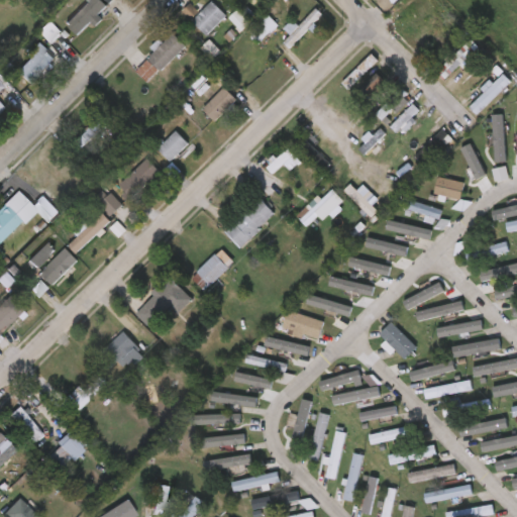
[(105,18),(96,28),(91,23),(79,35),(67,23),(90,0),(104,0),(109,5),(101,14),(105,18)]
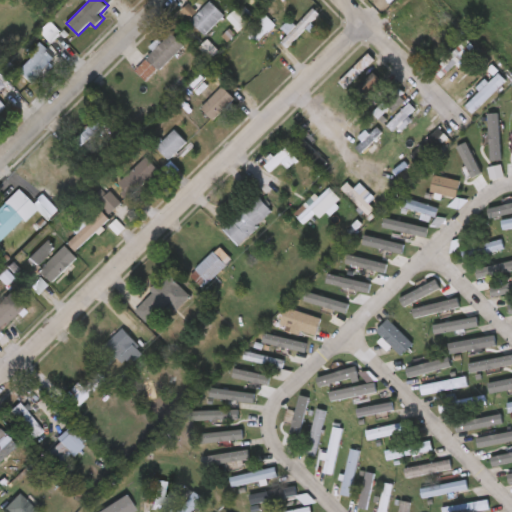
[(225,15),(205,35),(191,21),(211,1),(225,15)]
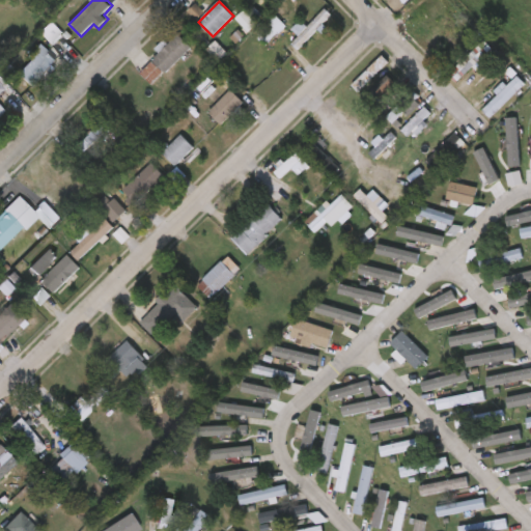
[(325,24),(329,28),(323,35),(317,30),(299,51),(291,45),(300,36),(292,30),(301,21),(308,27),(325,9),(332,16),(325,24)]
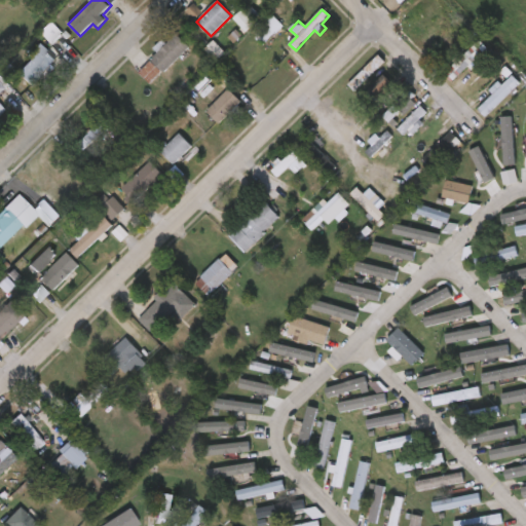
[(285,25),(265,43),(264,42),(263,43),(256,34),(265,26),(263,24),(273,13),(285,25)]
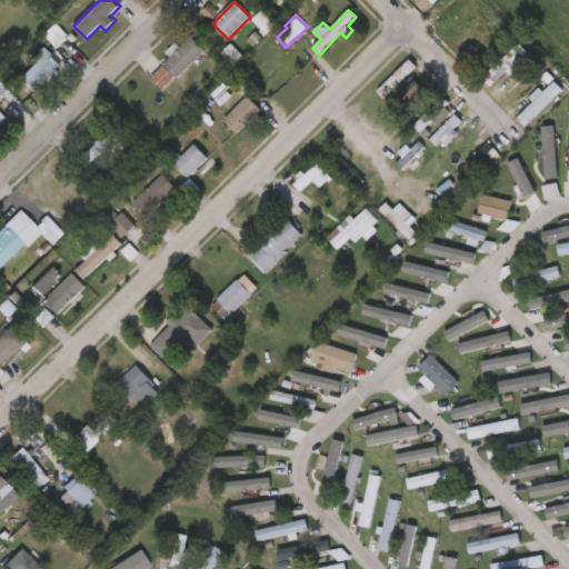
[(46,37),(57,51),(67,43),(56,29),(46,37)]
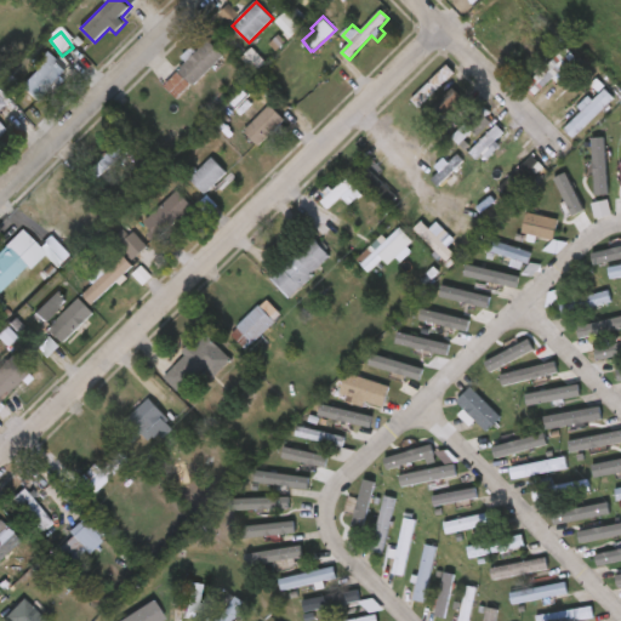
[(209,40),(224,56),(193,86),(178,70),(187,62),(181,57),(192,46),(198,52),(209,40)]
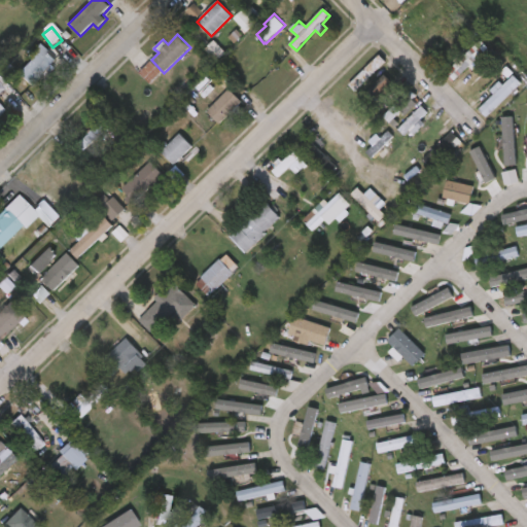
[(43,47),(56,61),(30,86),(18,75),(31,61),(27,57),(35,48),(39,51),(43,47)]
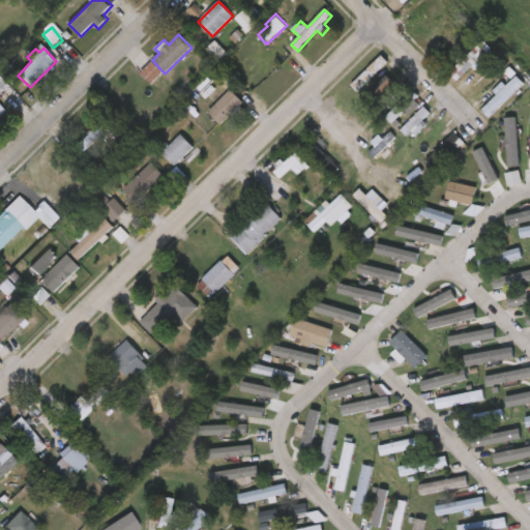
[(383,63),(358,89),(351,82),(376,56),(383,63)]
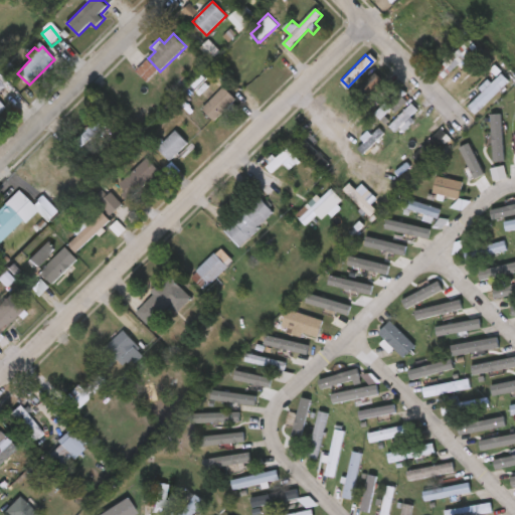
[(510,81),(476,115),(470,108),(503,74),(510,81)]
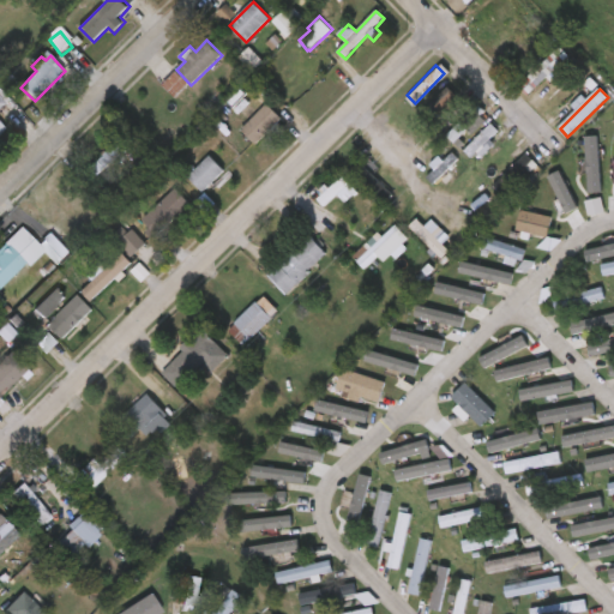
[(286,128),(278,136),(271,128),(257,143),(242,128),(268,103),(282,119),(280,122),(286,128)]
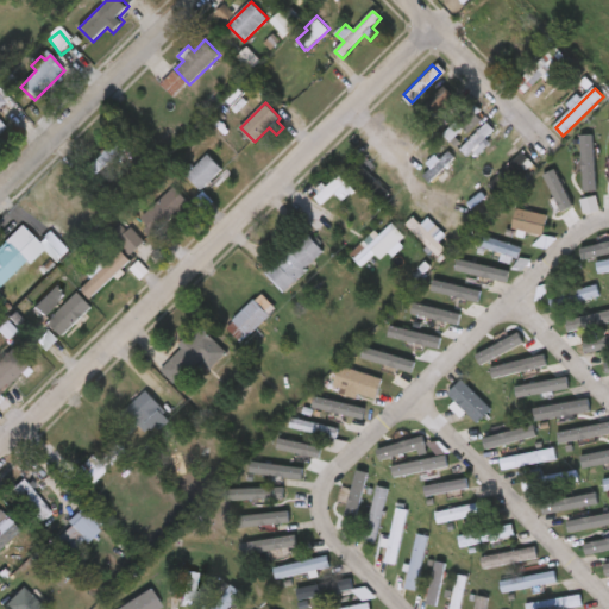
[(452,145),(473,124),(466,115),(444,137),(452,145)]
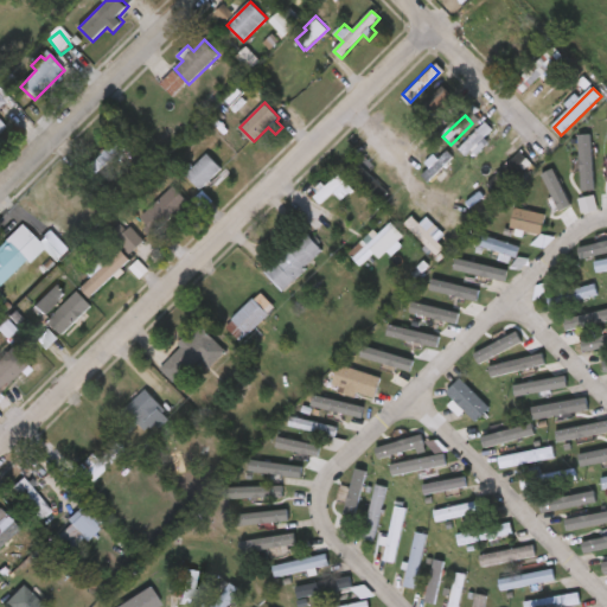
[(459,152),(466,159),(492,133),(485,126),(459,152)]
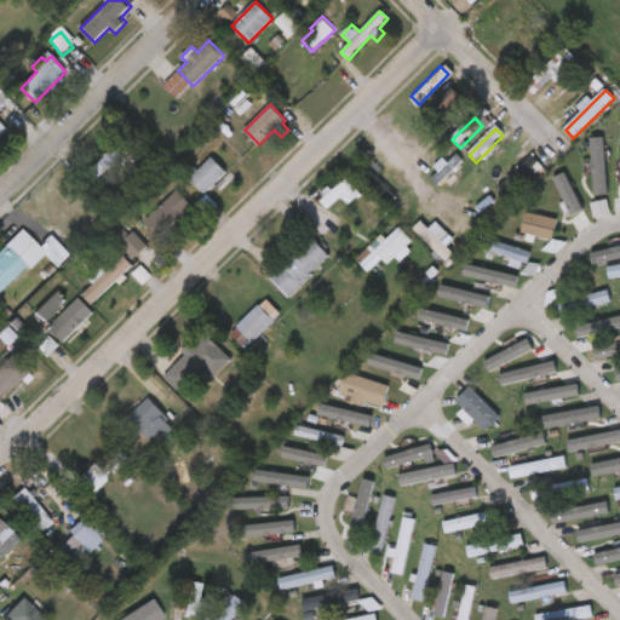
[(91,172),(99,181),(135,147),(126,137),(91,172)]
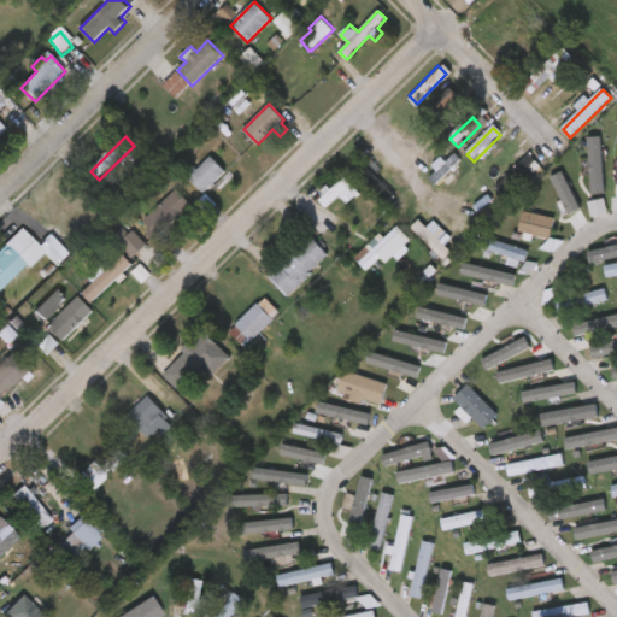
[(428,162),(438,150),(428,142),(418,154),(428,162)]
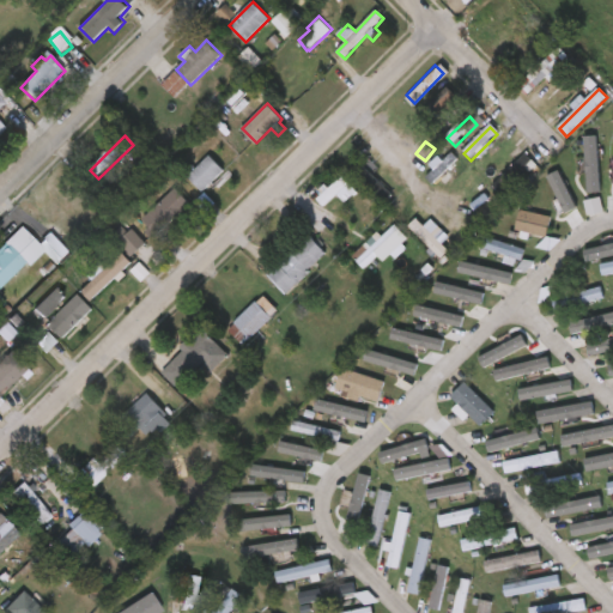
[(530,173),(525,178),(519,173),(499,190),(493,184),(526,153),(533,161),(526,168),(530,173)]
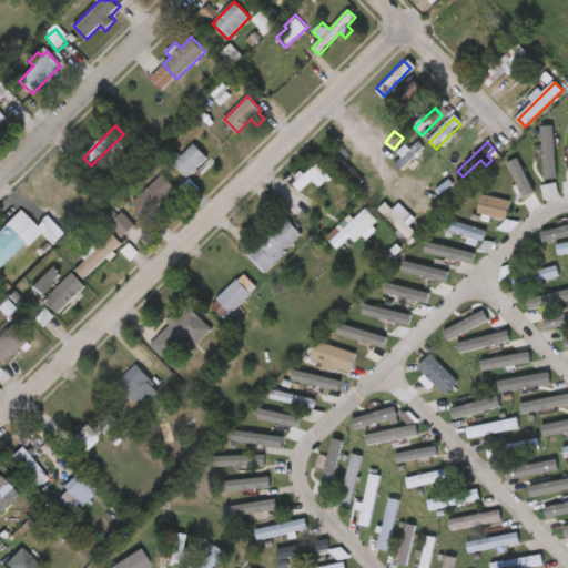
[(424,150),(417,143),(395,165),(402,172),(424,150)]
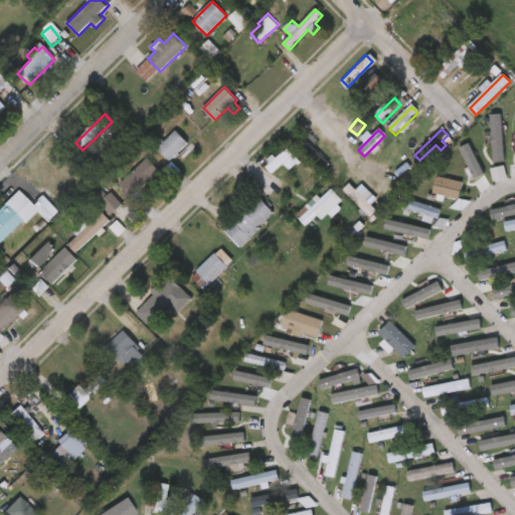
[(176,156),(171,162),(158,150),(175,131),(188,143),(176,156)]
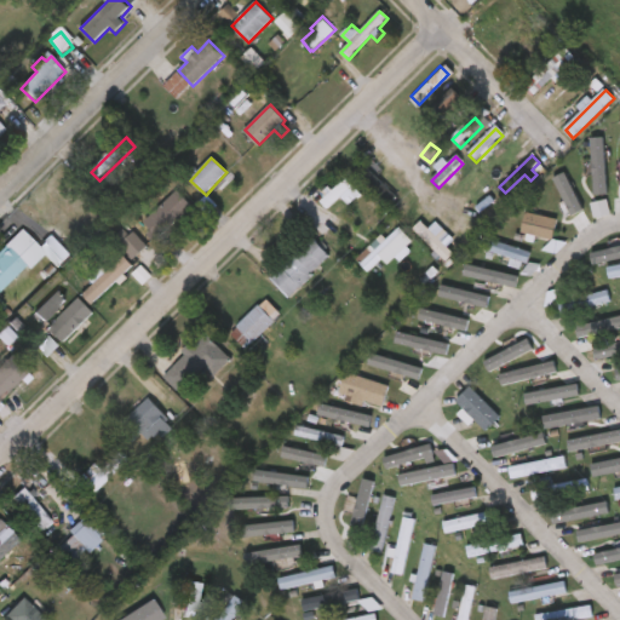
[(397,197),(390,205),(355,170),(362,161),(397,197)]
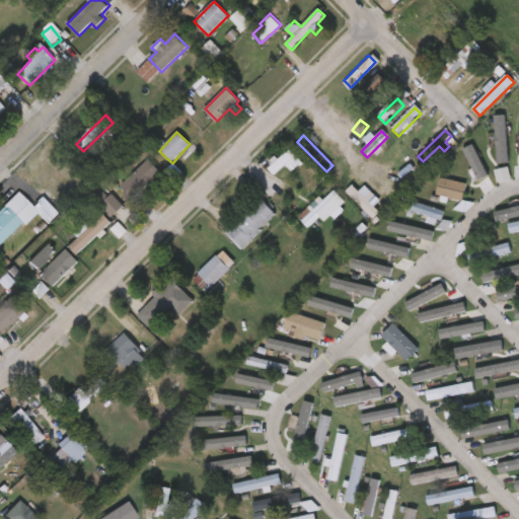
[(269,170),(276,177),(295,158),(289,152),(269,170)]
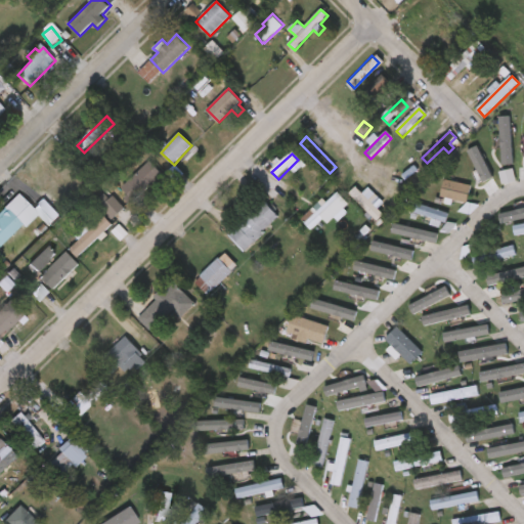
[(161,183),(156,188),(154,185),(136,203),(123,188),(150,162),(164,175),(158,180),(161,183)]
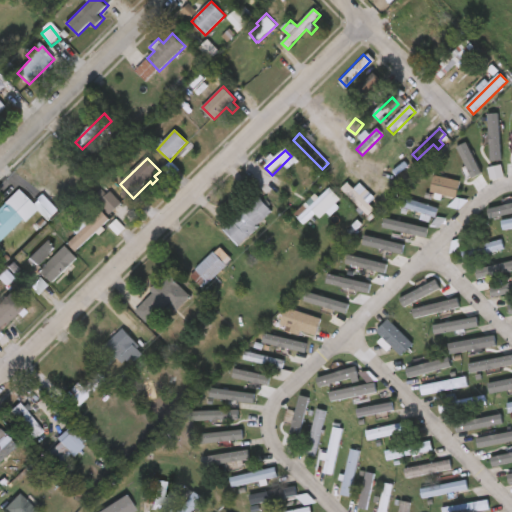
[(460,181),(457,198),(443,195),(442,201),(435,199),(436,193),(431,192),(435,175),(460,181)]
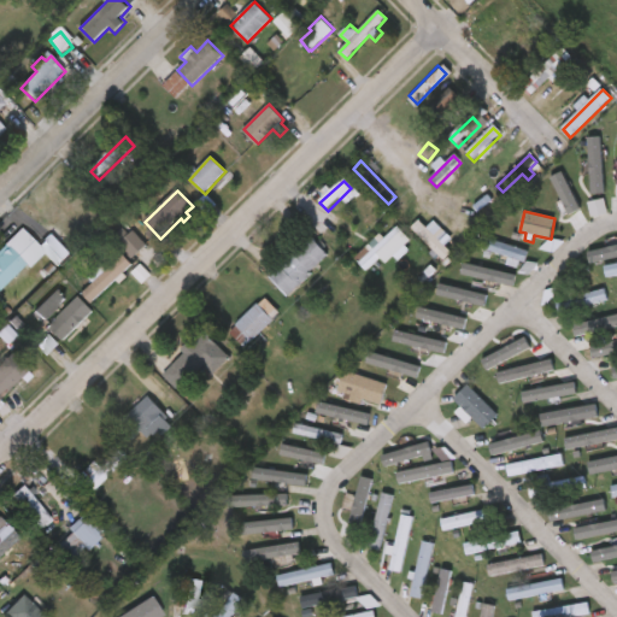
[(429,221),(436,228),(441,223),(445,228),(440,233),(460,252),(453,259),(421,229),(429,221)]
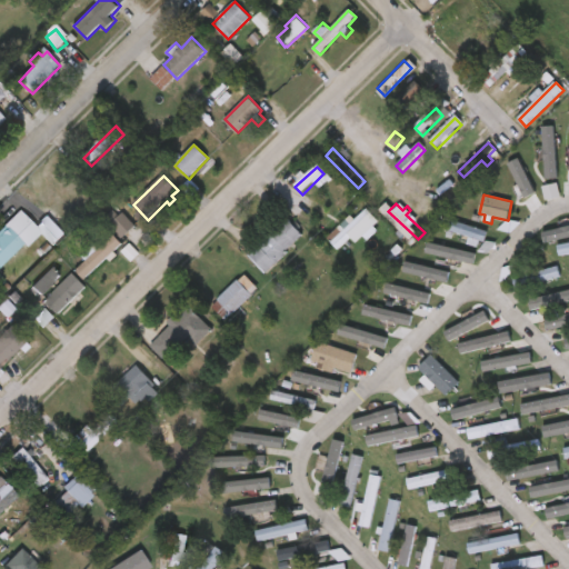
[(116,209),(122,216),(126,212),(137,225),(125,237),(107,219),(116,209)]
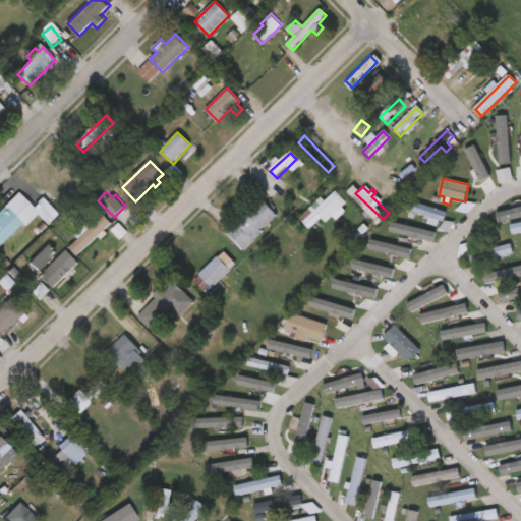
[(342,197),(311,228),(305,221),(313,214),(308,210),(322,196),(326,201),(337,191),(342,197)]
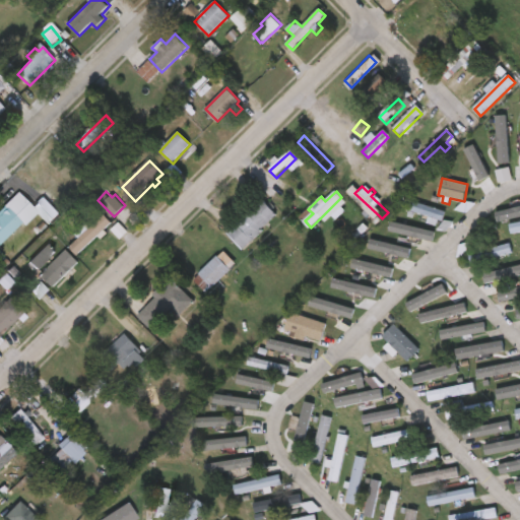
[(263,199),(277,215),(261,230),(263,232),(242,250),(224,231),(238,219),(231,211),(240,202),(249,212),(263,199)]
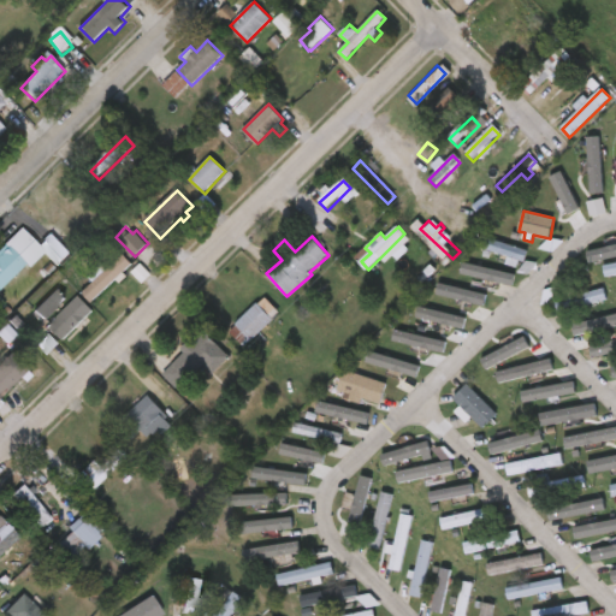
[(0,250),(6,244),(25,264),(0,289),(0,250)]
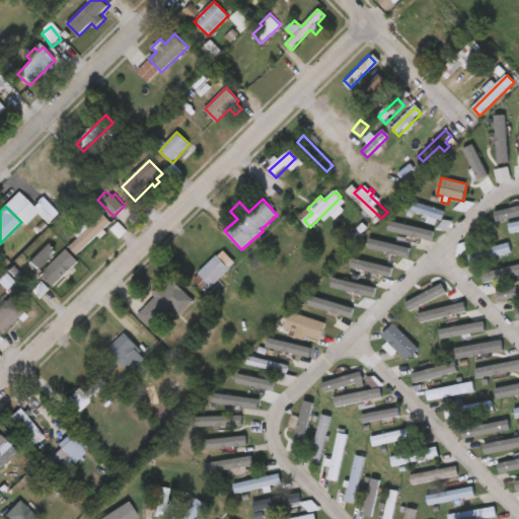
[(108,226),(103,230),(106,234),(101,239),(97,236),(77,255),(69,247),(78,238),(74,234),(85,223),(89,228),(104,214),(113,222),(108,226)]
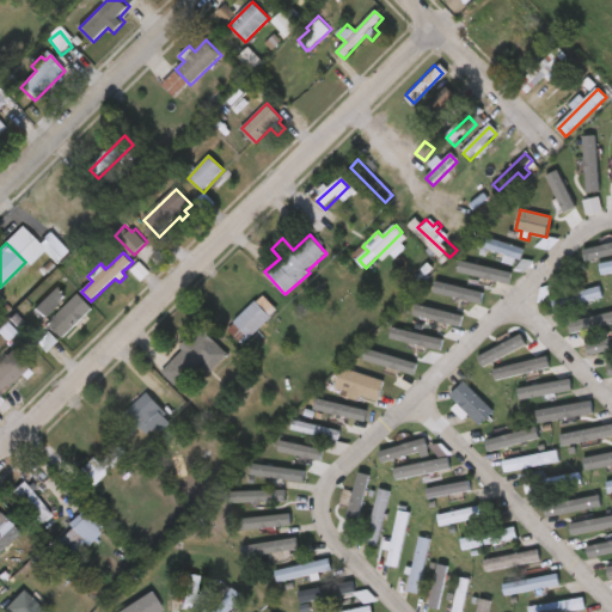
[(611,273),(603,275),(600,263),(611,261),(611,273)]
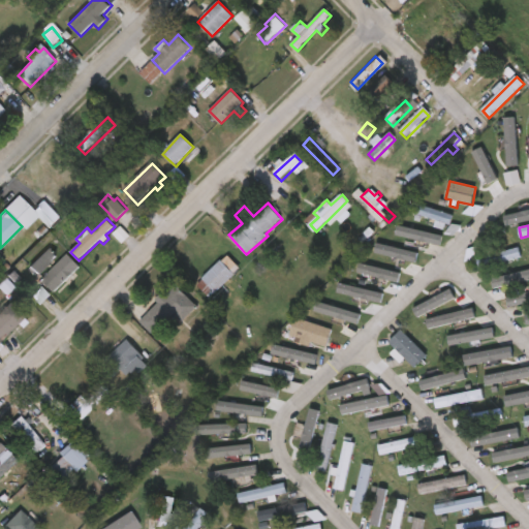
[(519,247),(522,256),(480,269),(477,259),(489,256),(487,250),(495,248),(497,253),(519,247)]
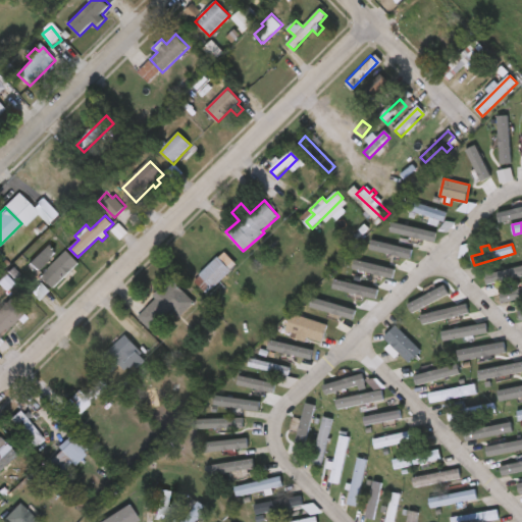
[(30,264),(38,273),(56,256),(48,247),(30,264)]
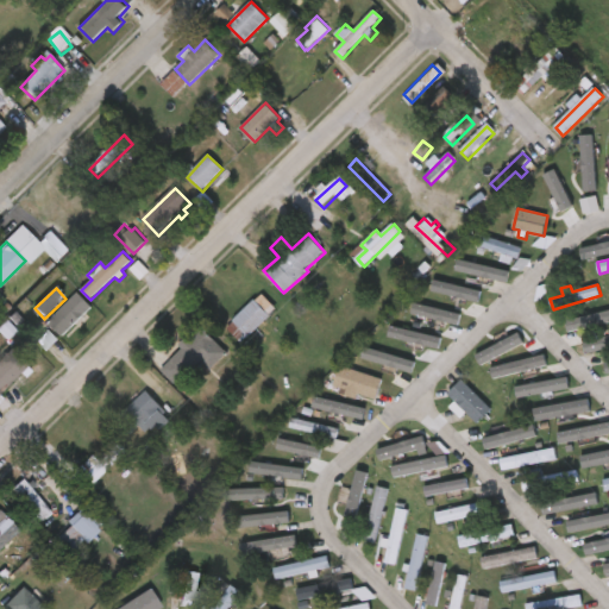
[(87,319),(77,328),(74,326),(63,337),(49,321),(77,293),(92,308),(85,315),(87,319)]
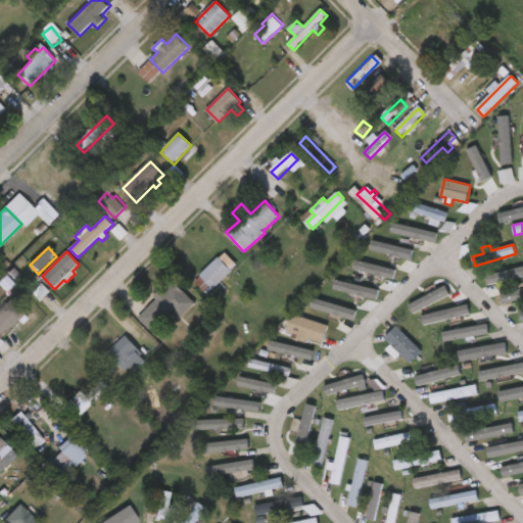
[(225,253),(237,266),(232,271),(233,272),(215,290),(214,288),(207,294),(195,283),(202,276),(201,275),(219,257),(220,258),(225,253)]
